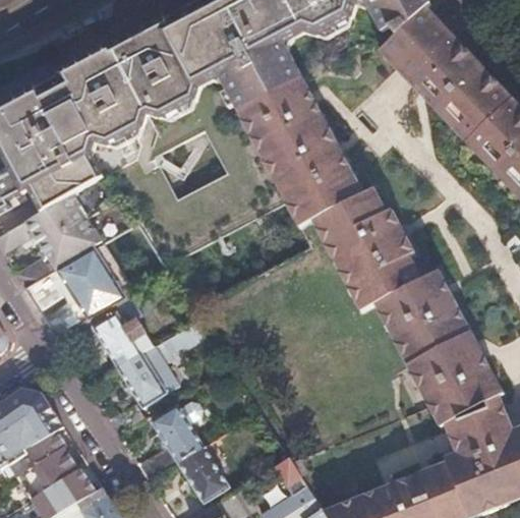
[(0,210),(27,195),(24,189),(29,187),(43,211),(51,206),(72,193),(105,175),(93,156),(94,150),(96,142),(109,145),(142,128),(147,115),(163,117),(197,98),(204,84),(200,80),(219,71),(240,112),(305,79),(302,74),(285,41),(297,34),(302,31),(304,35),(314,37),(351,17),(355,7),(367,9),(380,32),(383,31),(392,25),(401,20),(407,26),(411,21),(424,9),(429,4),(427,0),(188,0),(47,75),(0,100),(0,210)]
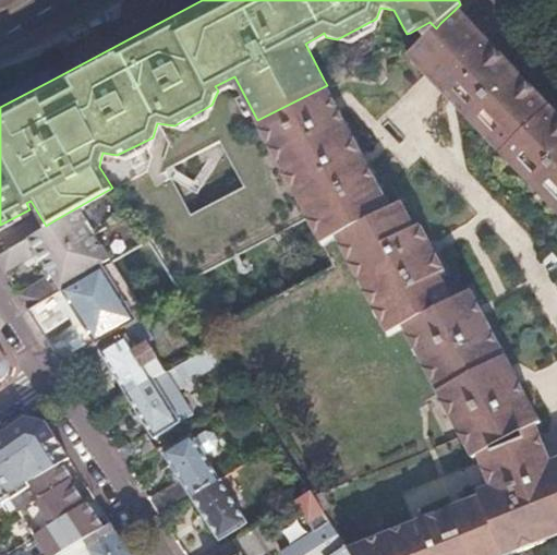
[(407,55),(556,212),(556,117),(455,10),(440,23),(436,28),(428,35),(420,43),(407,55)]
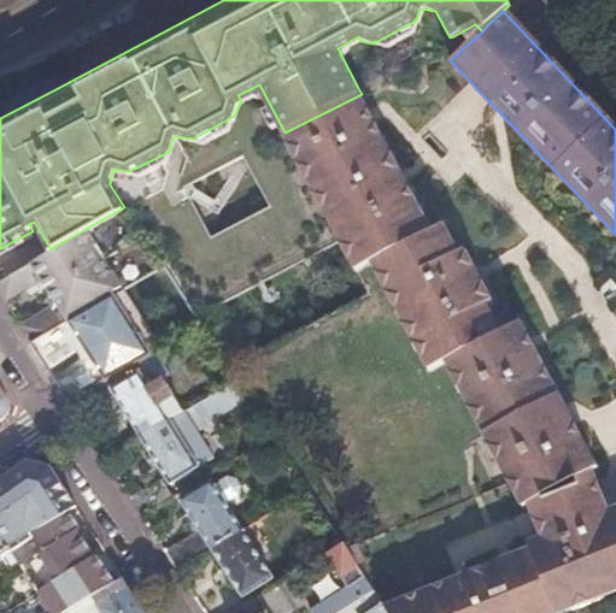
[(474,39),(482,31),(475,24),(464,30),(474,39)]
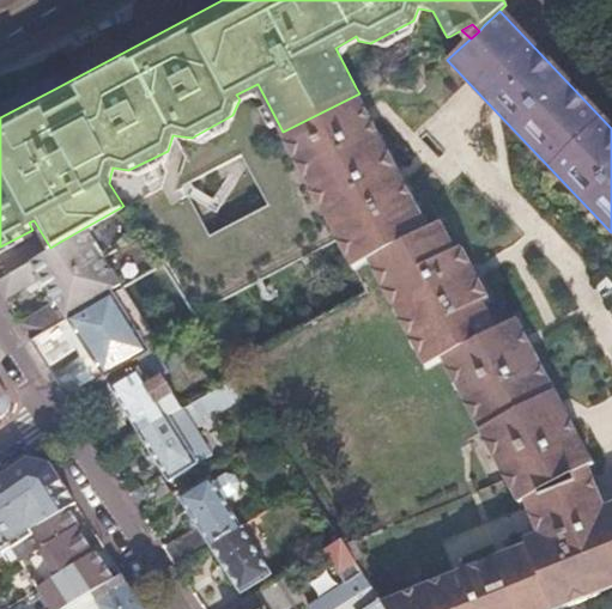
[(519,503),(523,500),(587,467),(593,463),(587,452),(520,322),(497,330),(484,303),(489,300),(462,249),(455,253),(442,224),(429,230),(359,93),(283,132),(353,267),(368,260),(425,366),(441,358),(506,477),(519,503)]
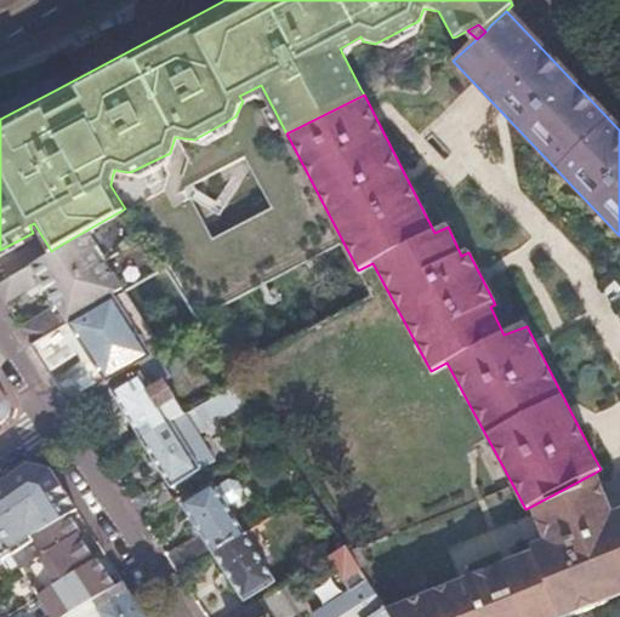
[(95,246),(86,230),(61,245),(51,251),(0,279),(0,293),(4,300),(39,278),(56,304),(21,326),(30,341),(98,300),(112,292),(120,289),(113,276),(104,274),(92,252),(95,246)]
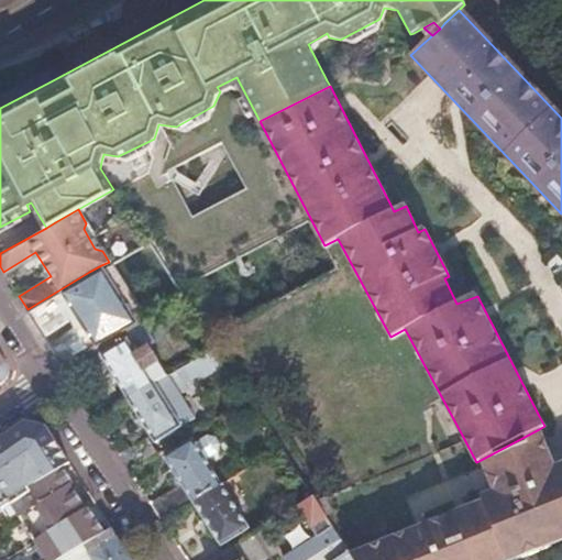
[(164,305),(185,293),(151,239),(109,262),(134,299),(127,305),(101,265),(89,272),(28,309),(42,332),(61,362),(86,348),(142,317),(164,305)]
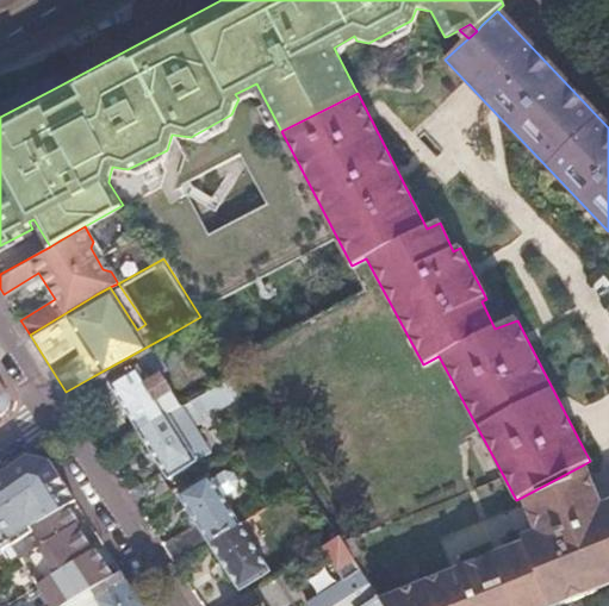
[(76,407),(78,408),(115,388),(140,429),(180,405),(161,373),(169,368),(155,344),(154,343),(93,376),(66,392),(76,407)]
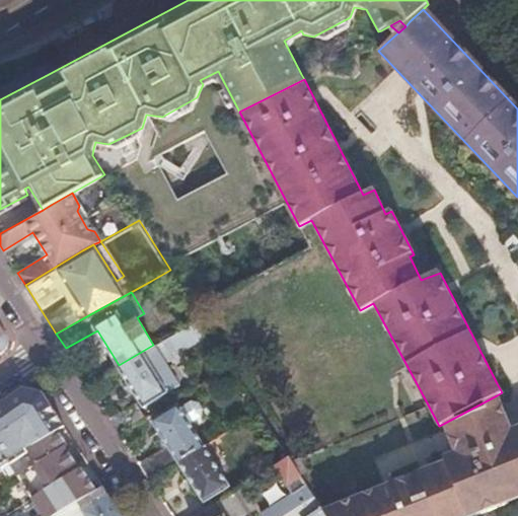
[(193,337),(207,327),(200,317),(187,325),(193,337)]
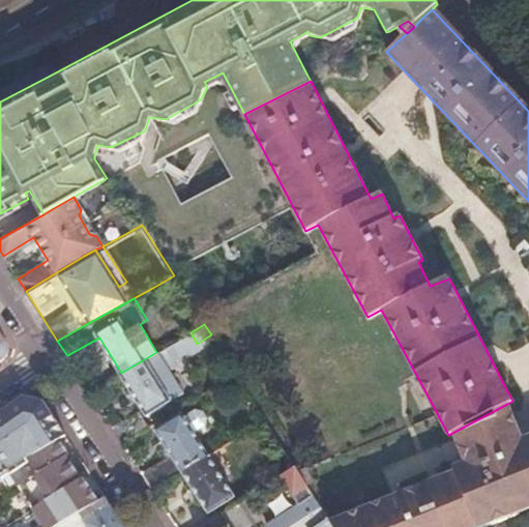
[(169,359),(197,344),(190,332),(164,348),(162,349),(169,359)]
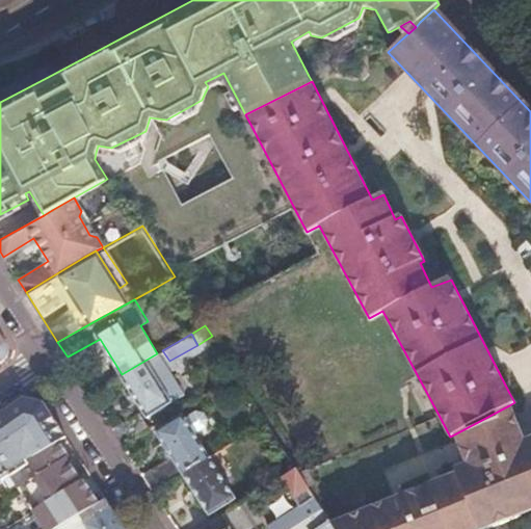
[(157,353),(122,374),(150,420),(173,405),(171,403),(189,392),(169,361),(162,350),(157,353)]
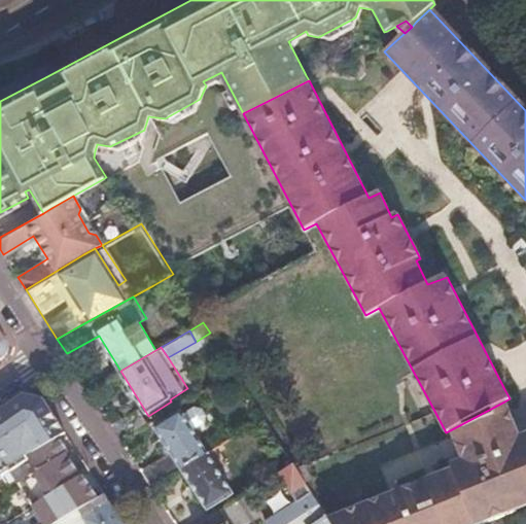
[(0,523),(50,523),(55,522),(103,492),(79,455),(54,472),(30,433),(56,418),(42,396),(22,391),(0,405),(0,523)]
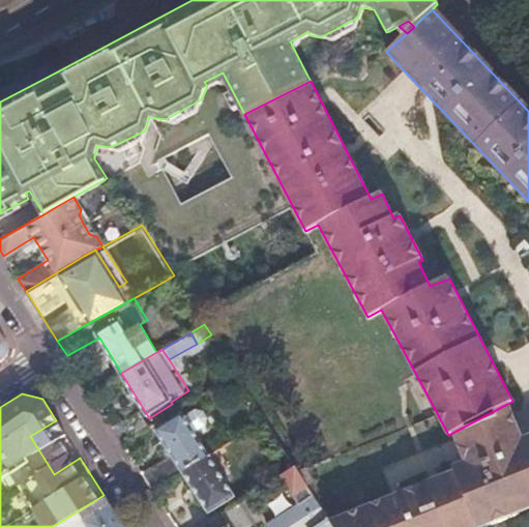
[(328,520),(332,526),(473,526),(528,504),(528,434),(522,437),(507,404),(452,433),(465,460),(452,465),(453,468),(328,520)]
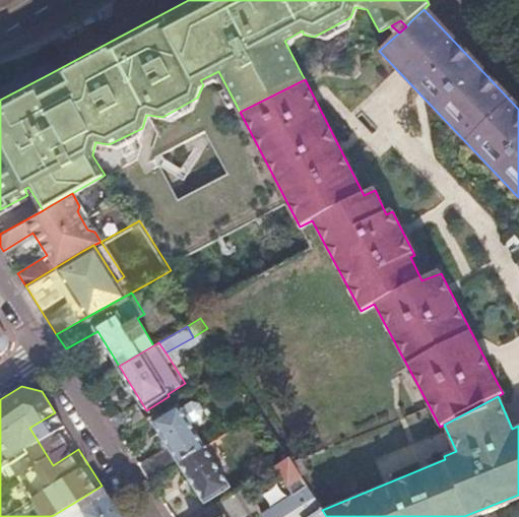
[(110,417),(119,433),(145,416),(135,400),(110,417)]
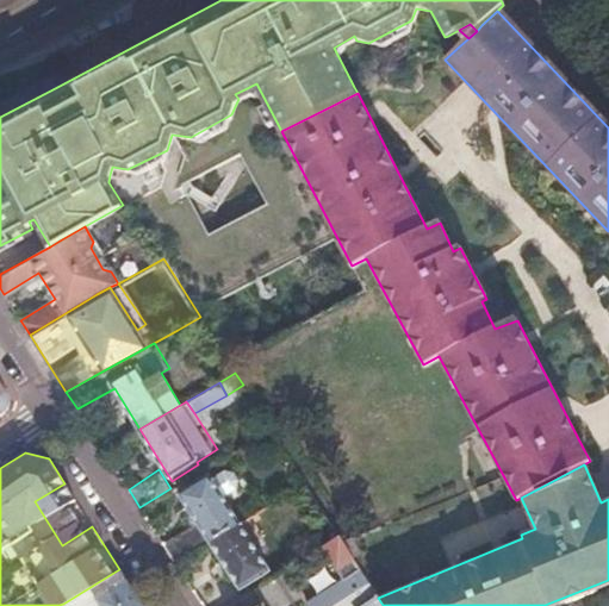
[(162,542),(175,561),(209,541),(240,522),(207,472),(178,491),(196,520),(162,542)]
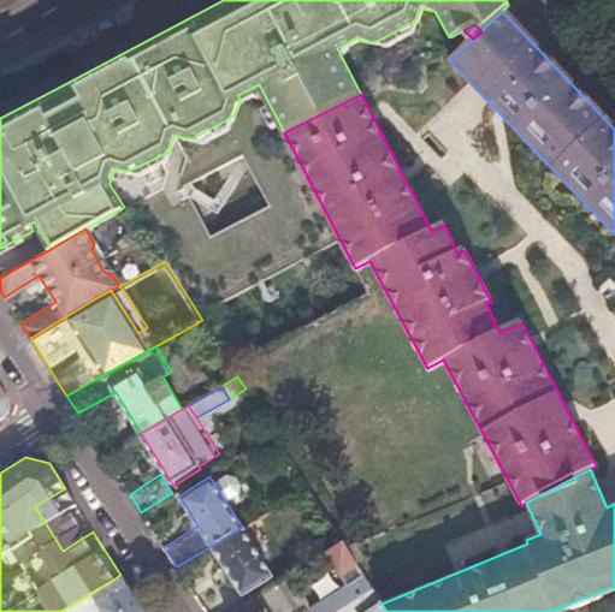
[(242,527),(211,546),(242,594),(272,574),(242,527)]
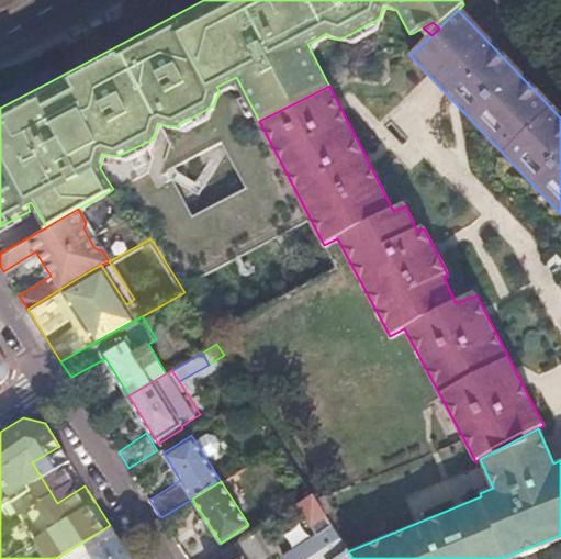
[(352,558),(348,551),(312,494),(296,503),(315,533),(282,555),(284,558),(352,558)]
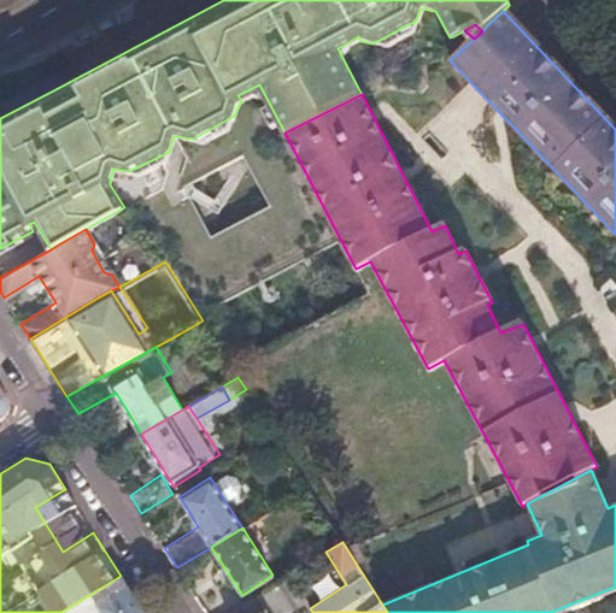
[(257,612),(265,608),(268,612),(285,612),(306,601),(289,575),(227,612),(257,612)]
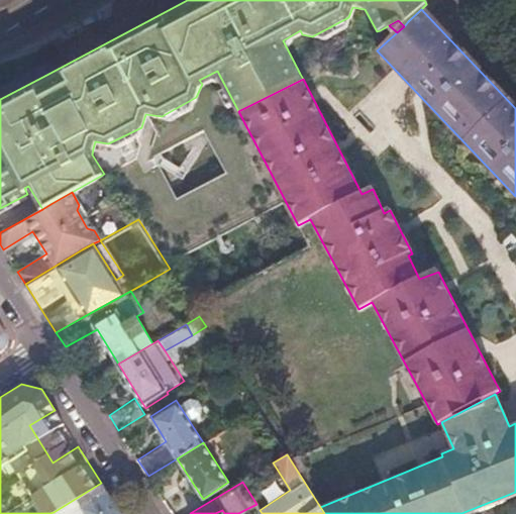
[(121,513),(118,509),(101,483),(54,512),(55,513),(121,513)]
